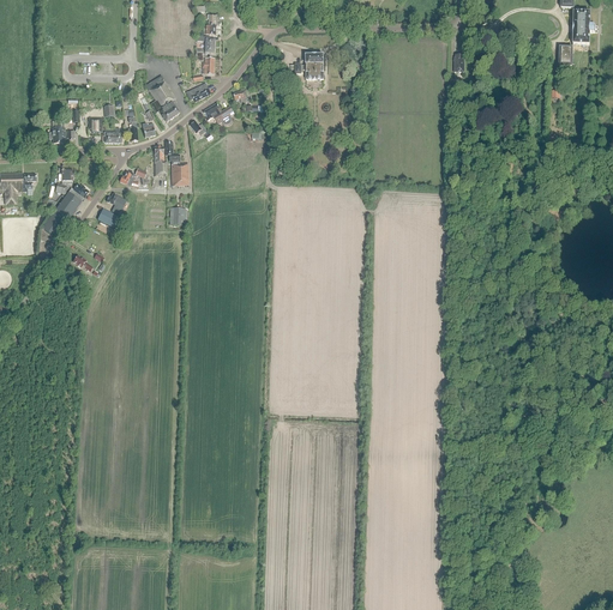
[(589,10),(572,10),(571,42),(588,42),(588,30),(593,30),(593,23),(588,23),(589,10)]
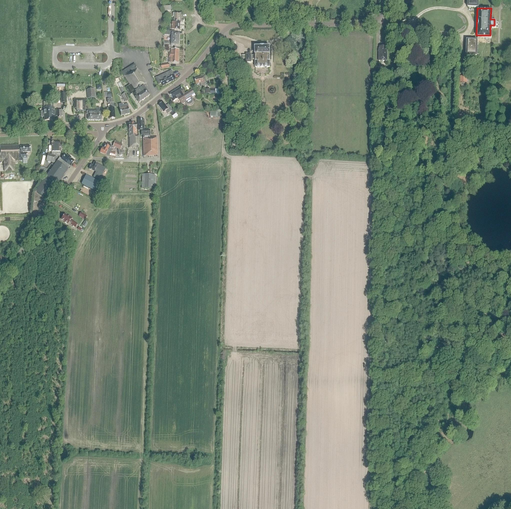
[(173,27),(179,27),(179,20),(180,20),(180,10),(173,10),(172,10),(172,14),(173,14),(173,19),(171,19),(170,27),(173,27)]
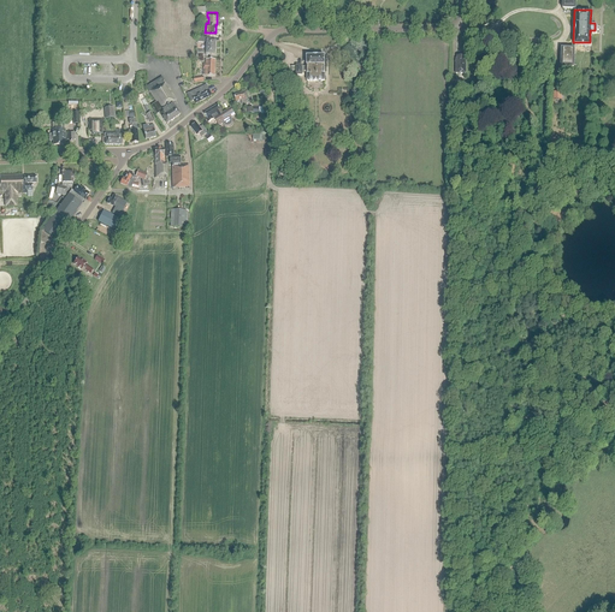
[(210,51),(214,52),(214,39),(210,37),(210,35),(206,34),(203,34),(203,37),(205,37),(205,39),(205,42),(206,42),(206,45),(205,43),(203,47),(206,47),(206,48),(205,48),(205,52),(210,52),(210,51)]
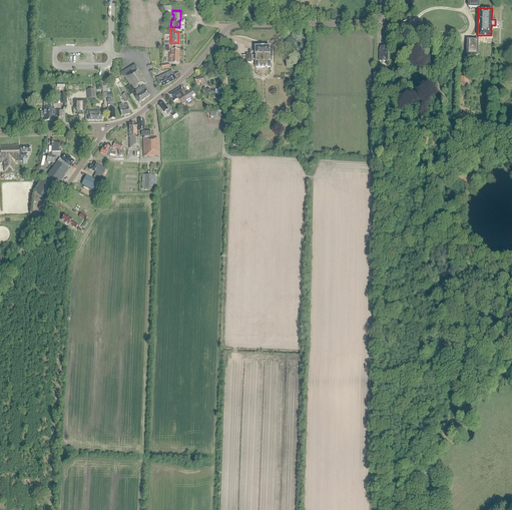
[(477,54),(477,38),(466,37),(466,54),(477,54)]
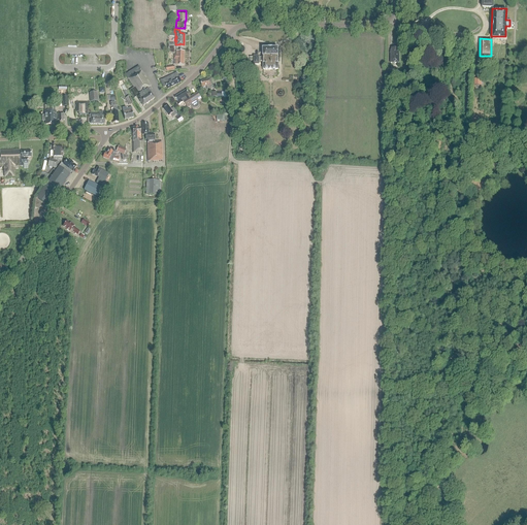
[(259,59),(262,59),(262,67),(277,67),(277,46),(277,45),(276,45),(271,45),(267,45),(262,45),(262,46),(262,54),(258,54),(255,54),(253,54),(249,54),(249,55),(249,58),(253,58),(253,62),(258,62),(258,61),(259,61),(259,59)]
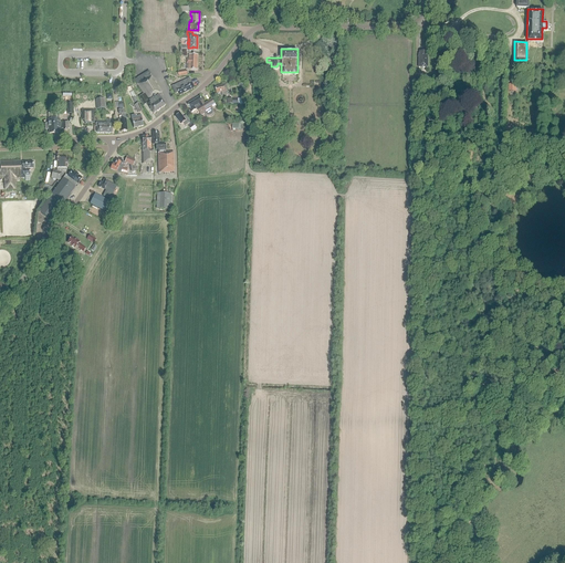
[(427,64),(427,51),(425,51),(425,50),(419,50),(419,51),(418,51),(418,64),(427,64)]
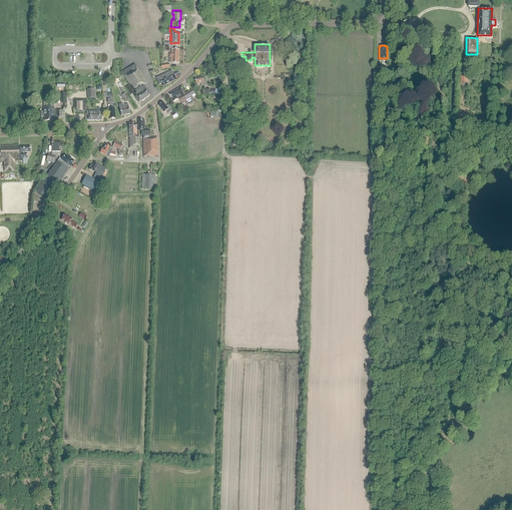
[(169,55),(169,60),(177,60),(178,46),(170,46),(170,51),(168,50),(168,55),(169,55)]
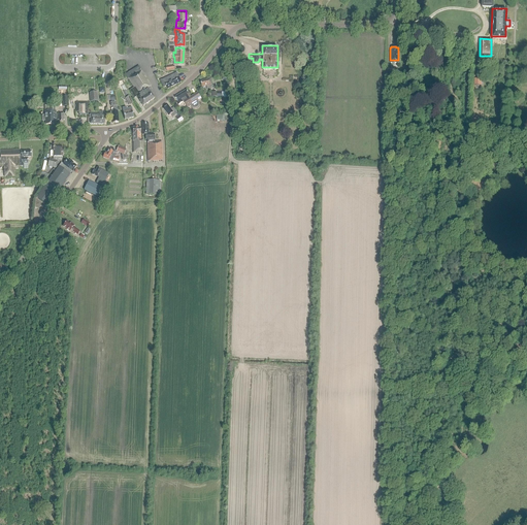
[(139,68),(139,66),(137,63),(124,71),(128,77),(131,84),(132,85),(128,88),(133,95),(135,94),(138,97),(138,98),(142,103),(153,96),(146,86),(150,84),(139,68)]
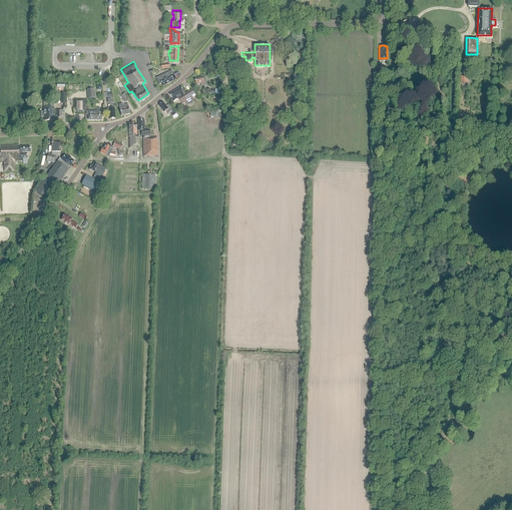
[(157,82),(160,81),(162,83),(175,76),(171,68),(154,75),(157,82)]
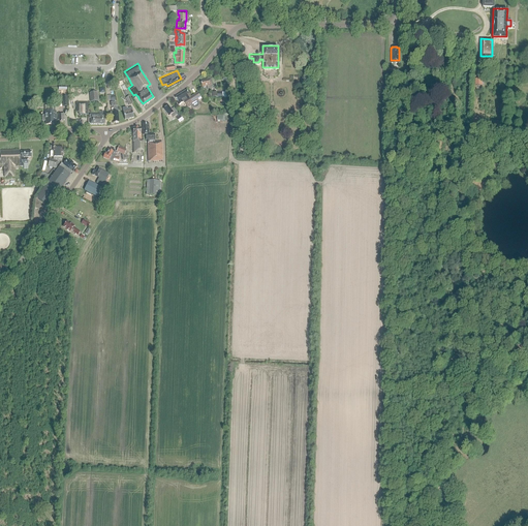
[(211,86),(210,82),(211,82),(210,74),(206,75),(207,76),(200,78),(200,84),(206,83),(207,87),(211,86)]
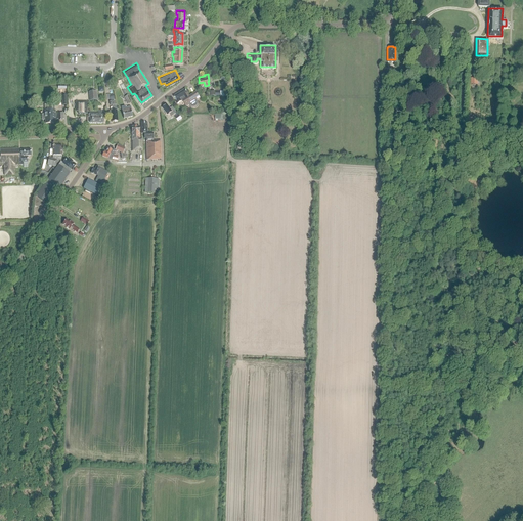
[(185,103),(188,101),(189,103),(191,104),(192,104),(194,104),(195,102),(197,101),(197,99),(195,97),(199,95),(195,89),(188,93),(184,87),(181,88),(172,93),(175,98),(174,98),(176,101),(181,97),(185,103)]
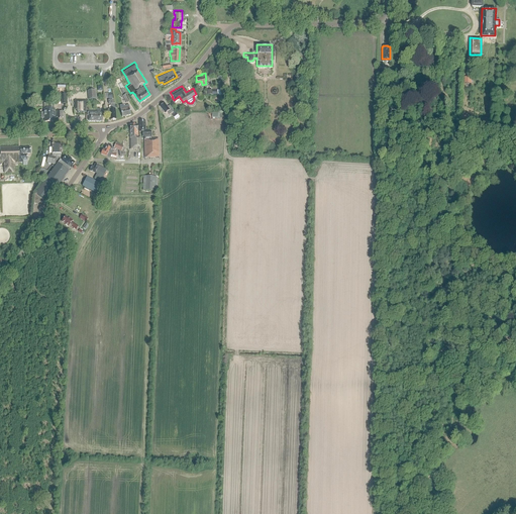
[(95,96),(94,87),(86,88),(87,97),(95,96)]
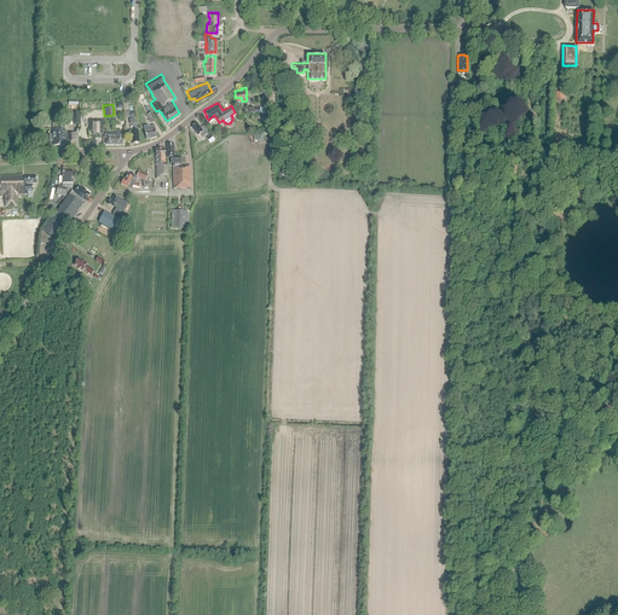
[(91,131),(102,131),(102,116),(87,117),(87,128),(91,128),(91,131)]
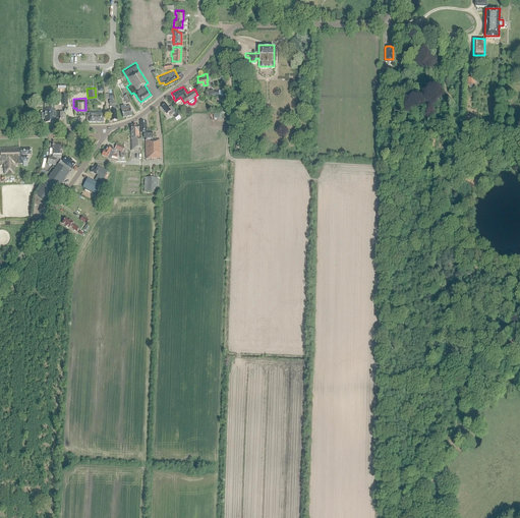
[(53,107),(53,101),(46,102),(46,107),(44,107),(44,111),(41,111),(41,116),(44,116),(44,120),(53,119),(53,114),(54,114),(54,109),(54,107),(53,107)]
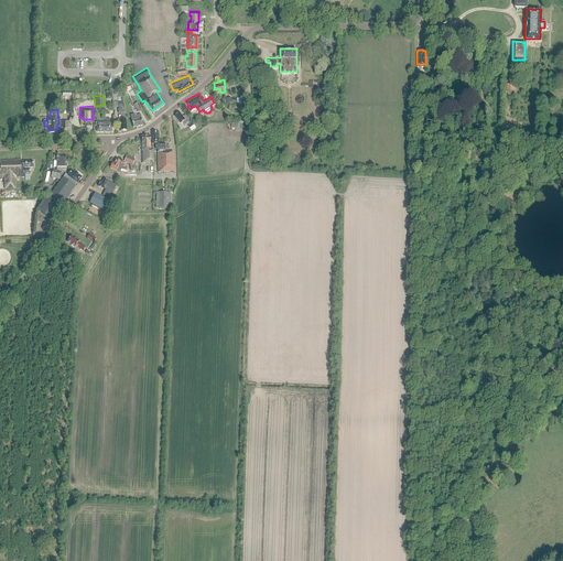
[(122,110),(119,110),(120,117),(116,117),(117,121),(119,121),(119,128),(126,127),(125,115),(123,110),(122,110)]
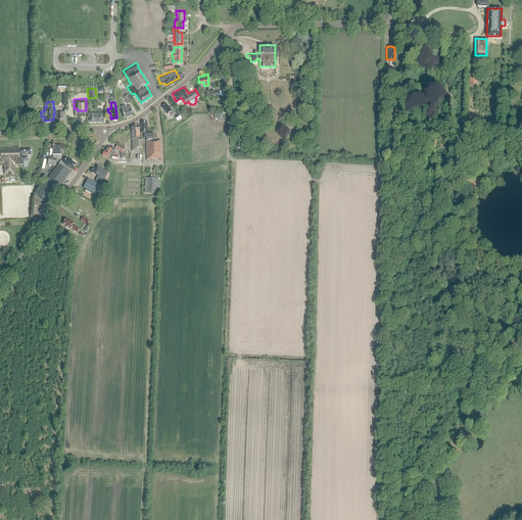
[(165,112),(168,110),(170,113),(175,109),(171,104),(169,105),(165,102),(160,105),(165,112)]
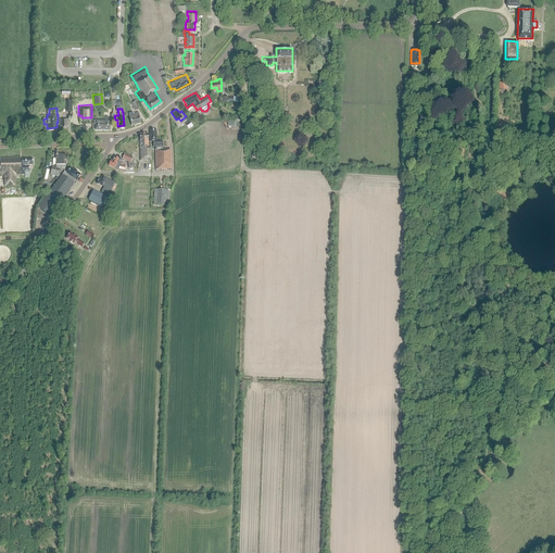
[(137,110),(131,111),(131,110),(127,110),(127,112),(130,122),(140,121),(137,110)]
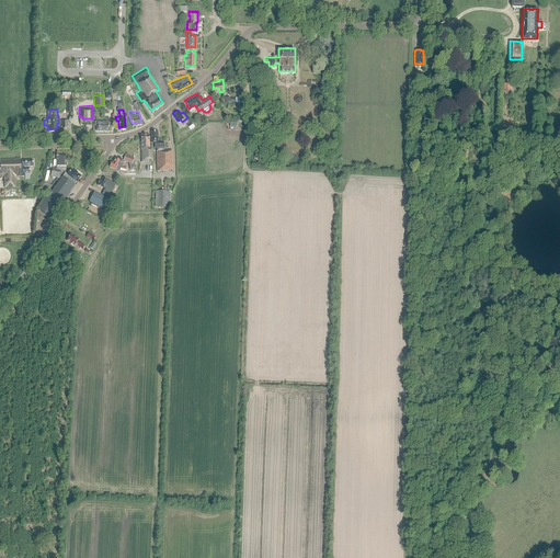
[(105,118),(104,118),(94,118),(93,120),(93,122),(94,123),(94,128),(103,128),(103,123),(105,123),(105,118)]
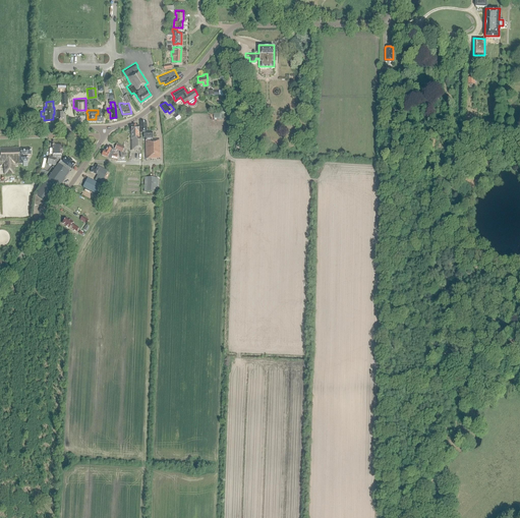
[(146,118),(138,118),(139,130),(142,130),(142,135),(145,134),(145,156),(159,156),(159,137),(152,137),(151,129),(146,129),(146,118)]
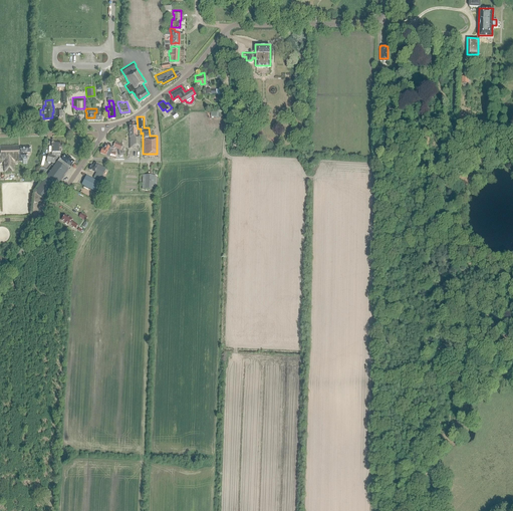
[(127,121),(127,146),(138,146),(138,135),(138,132),(136,132),(136,121),(127,121)]
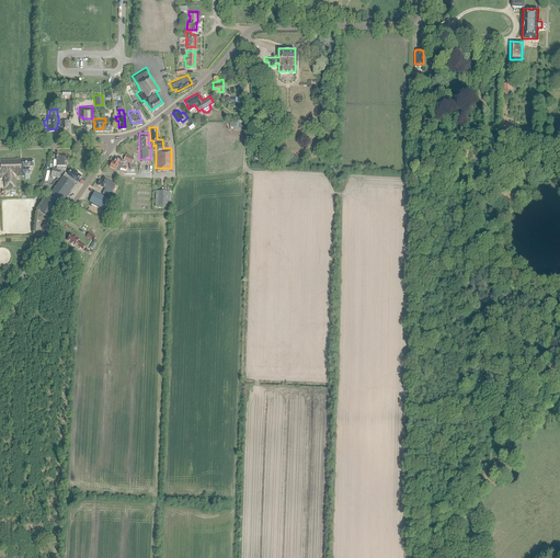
[(65,152),(57,152),(55,154),(55,166),(52,166),(49,173),(58,175),(60,167),(65,167),(65,163),(65,152)]
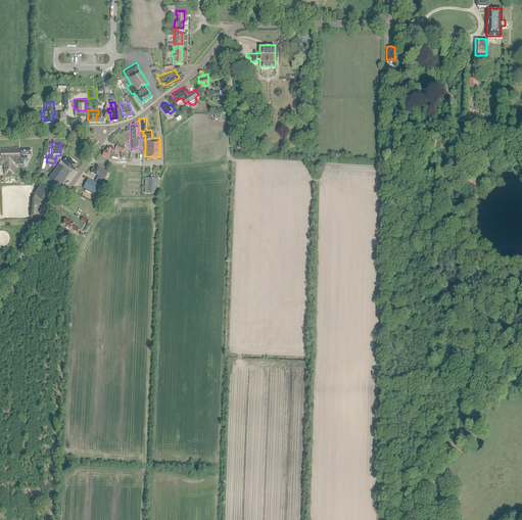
[(115,147),(120,149),(120,152),(125,152),(124,145),(115,142),(114,146),(115,147)]
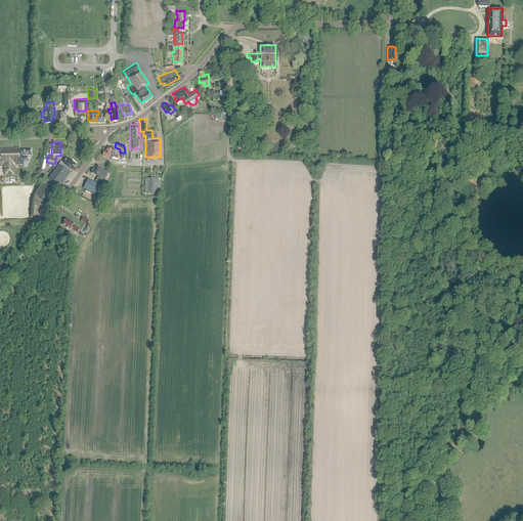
[(18,147),(17,145),(0,145),(0,162),(3,162),(3,172),(5,172),(13,172),(12,162),(23,162),(23,160),(27,160),(27,153),(30,153),(30,146),(18,147)]
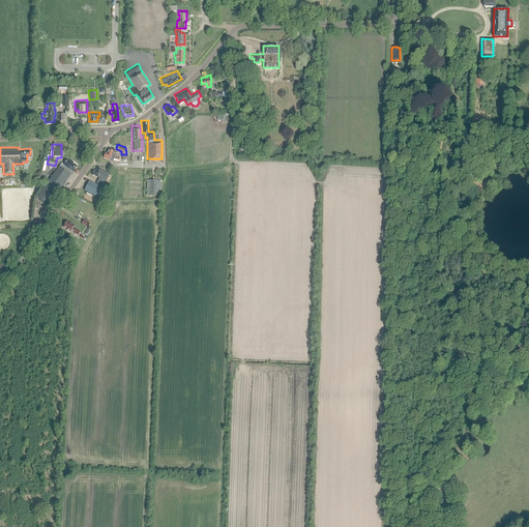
[(103,154),(108,157),(118,159),(118,156),(113,154),(116,149),(114,149),(113,149),(108,147),(106,151),(105,150),(103,154)]
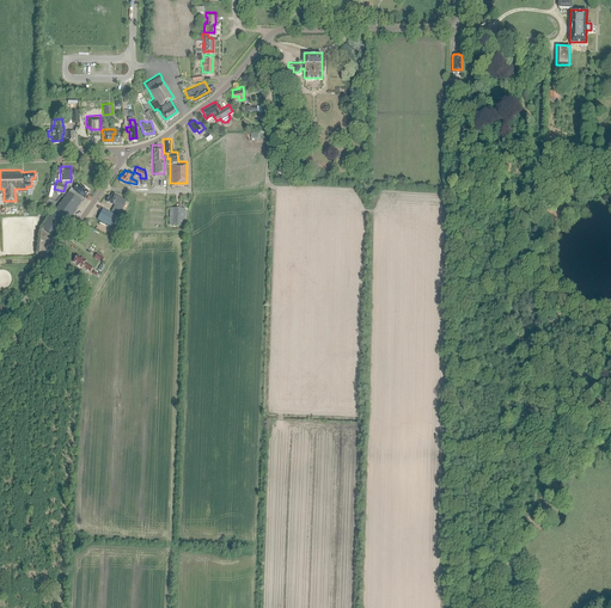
[(41,225),(53,233),(67,213),(68,214),(83,195),(87,189),(84,185),(80,184),(77,180),(72,188),(69,185),(56,204),(41,225)]
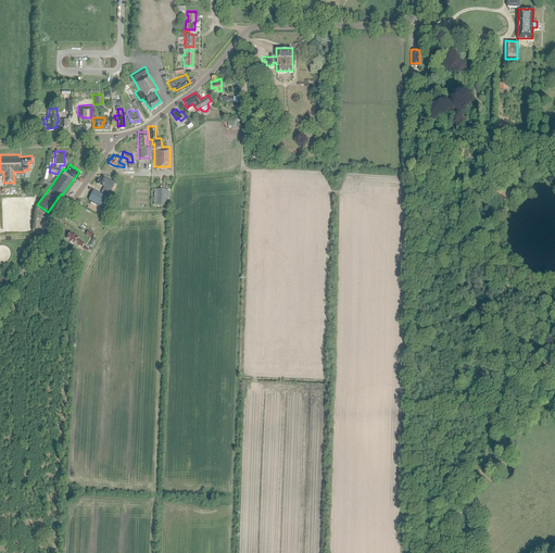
[(98,176),(96,180),(98,181),(103,185),(104,185),(104,186),(109,188),(111,185),(112,185),(114,179),(101,174),(99,177),(98,176)]
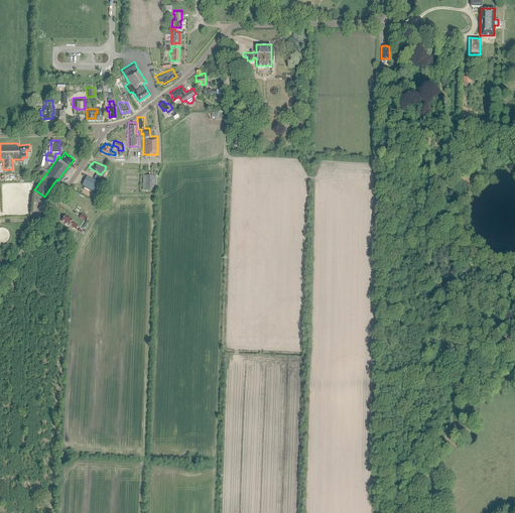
[(155,173),(145,173),(144,187),(154,187),(155,173)]
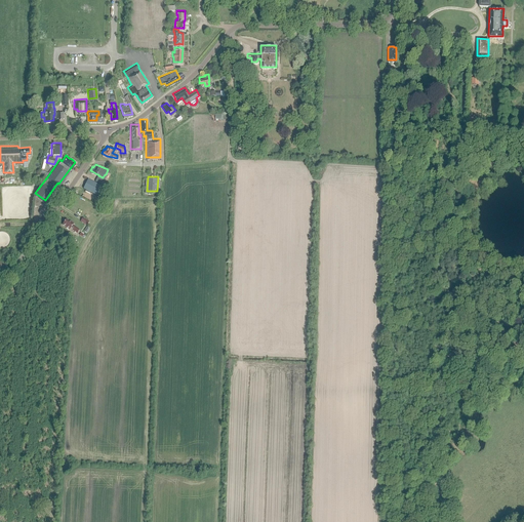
[(87,177),(82,186),(97,194),(103,185),(87,177)]
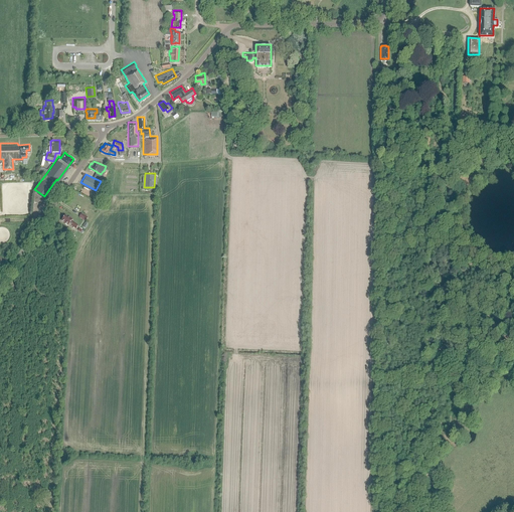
[(63,212),(60,217),(67,222),(68,221),(74,226),(77,222),(70,218),(71,216),(67,214),(63,212)]
